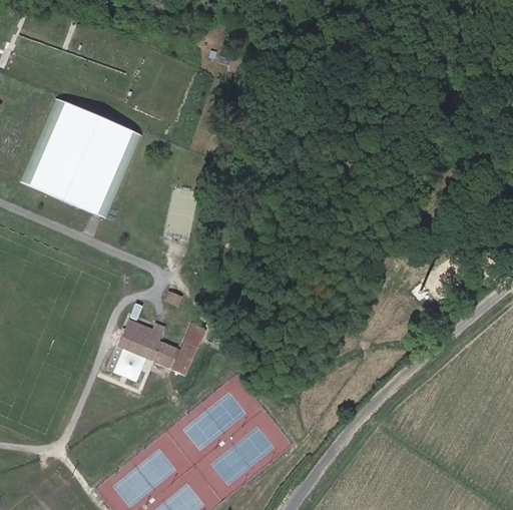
[(143,135),(57,97),(19,180),(105,218),(143,135)]
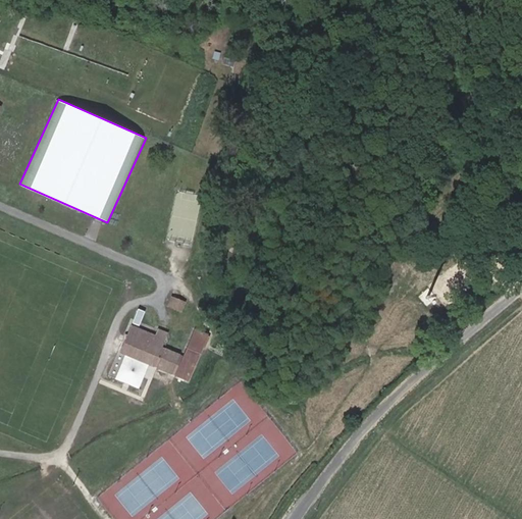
[(185,299),(173,294),(170,302),(180,307),(185,299)]
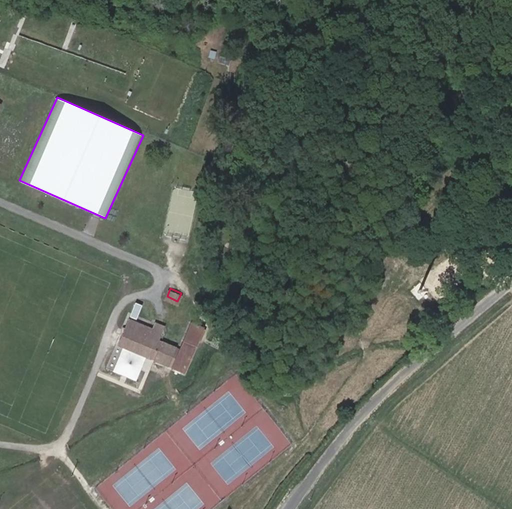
[(139,316),(144,301),(137,299),(132,314),(139,316)]
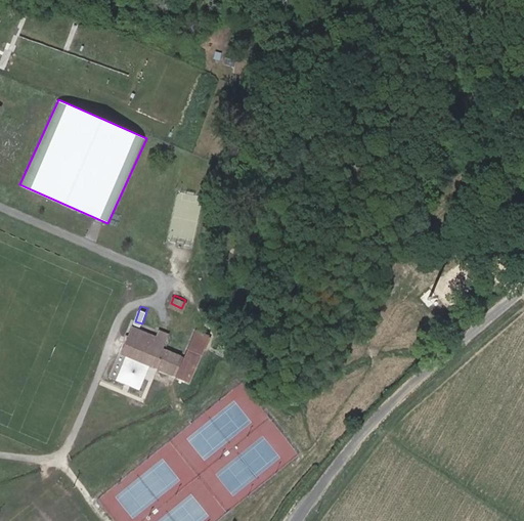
[(156,333),(132,323),(121,350),(189,379),(209,334),(195,329),(183,354),(163,346),(169,332),(158,327),(156,333)]
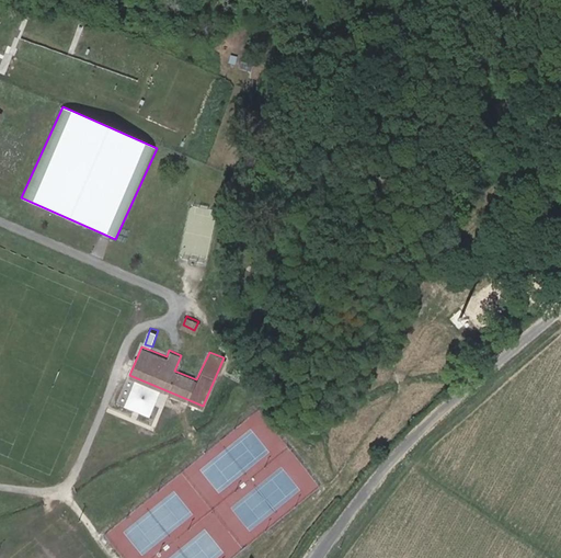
[(121,390),(118,399),(126,402),(128,393),(121,390)]
